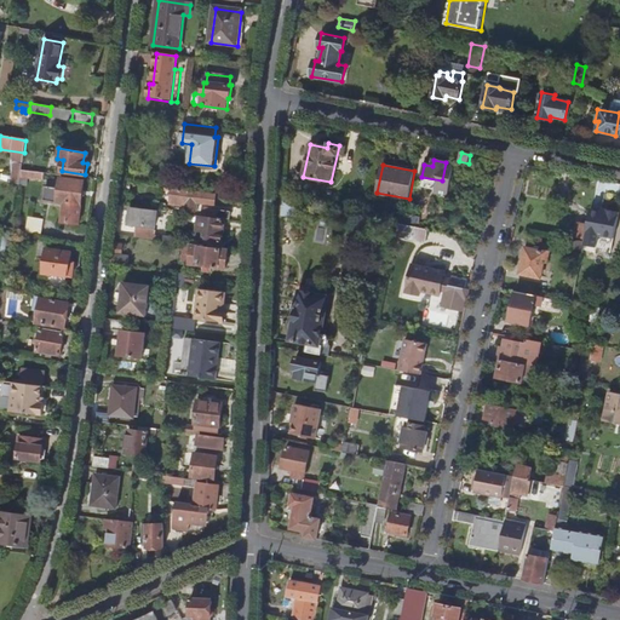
[(38,178),(39,170),(22,167),(21,174),(28,176),(38,178)]
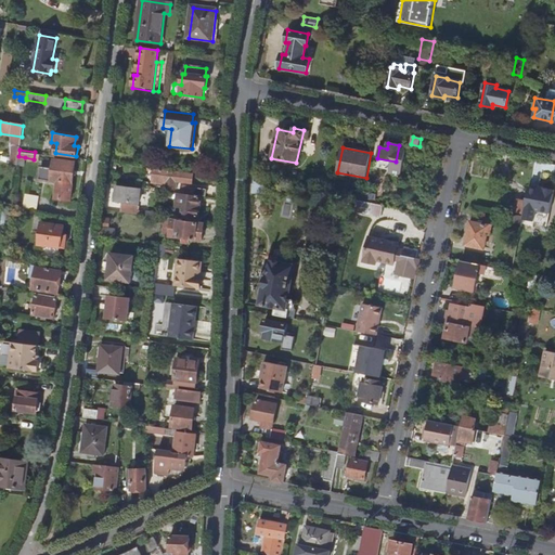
[(69,201),(76,162),(54,158),(53,168),(41,166),(39,179),(51,181),(51,180),(57,181),(54,197),(69,201)]
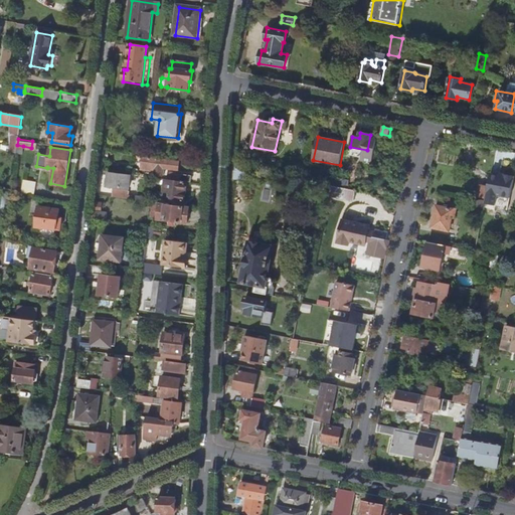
[(161,176),(162,168),(177,170),(178,162),(155,159),(155,157),(144,156),(142,170),(153,171),(153,175),(161,176)]
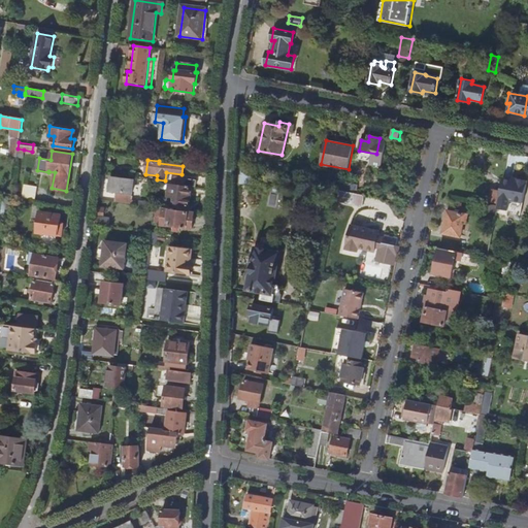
[(256,186),(256,175),(256,168),(238,167),(238,185),(256,186)]
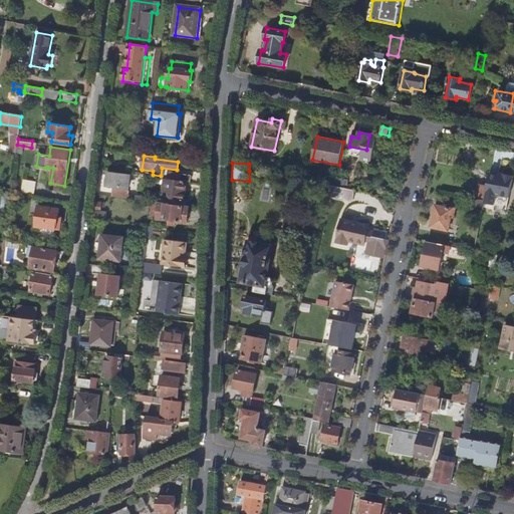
[(126,198),(130,174),(108,172),(105,191),(111,192),(110,196),(126,198)]
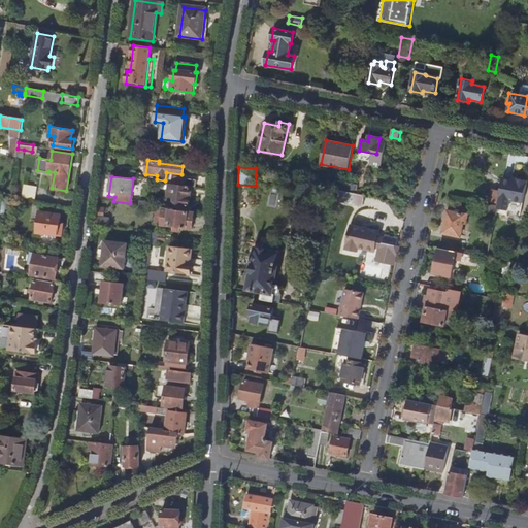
[(195,187),(196,179),(176,177),(175,185),(195,187)]
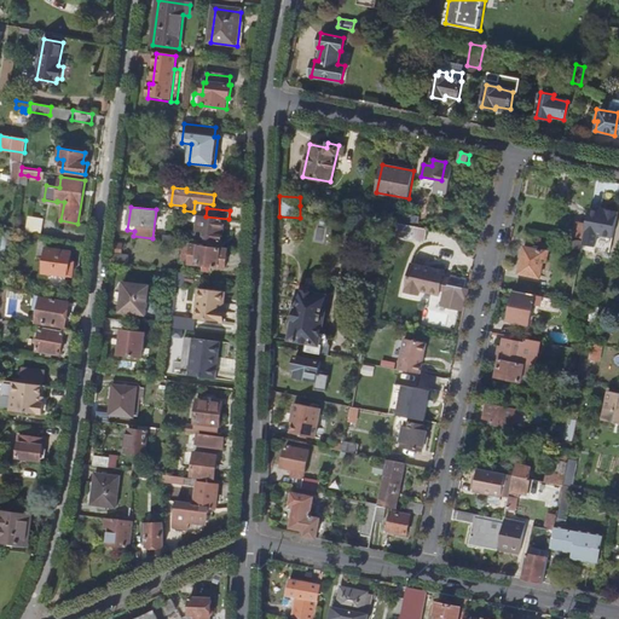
[(599,212),(588,209),(583,238),(595,241),(596,236),(612,238),(617,212),(605,210),(605,213),(599,212)]
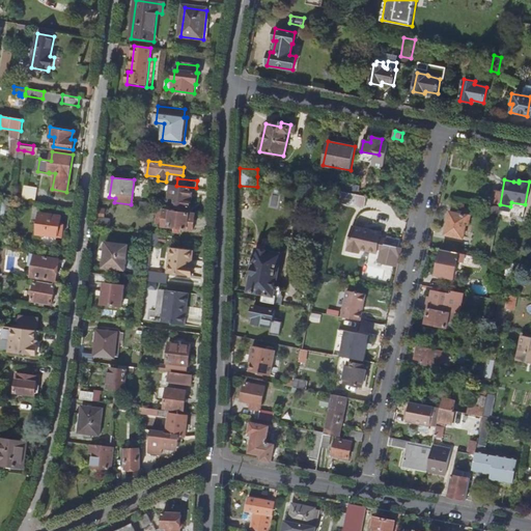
[(34,201),(37,187),(24,185),(22,199),(34,201)]
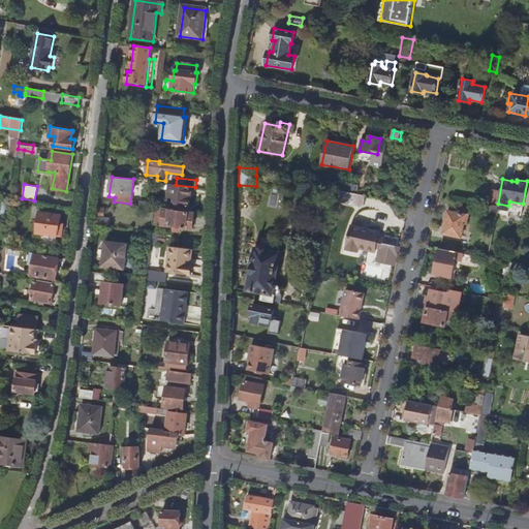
[(189,207),(191,188),(169,185),(167,196),(176,197),(175,200),(180,200),(180,206),(189,207)]
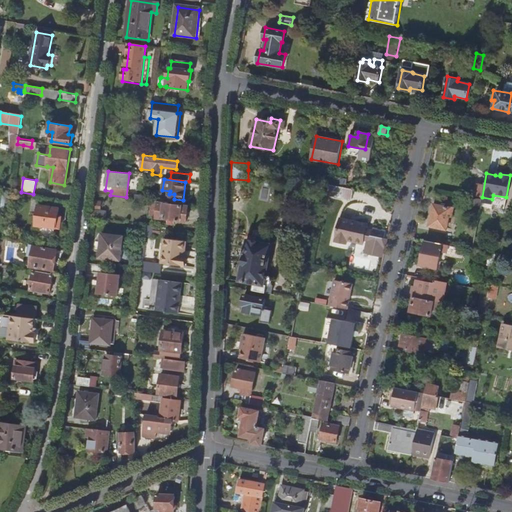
[(351,199),(353,190),(334,186),(329,185),(328,190),(332,190),(331,195),(351,199)]
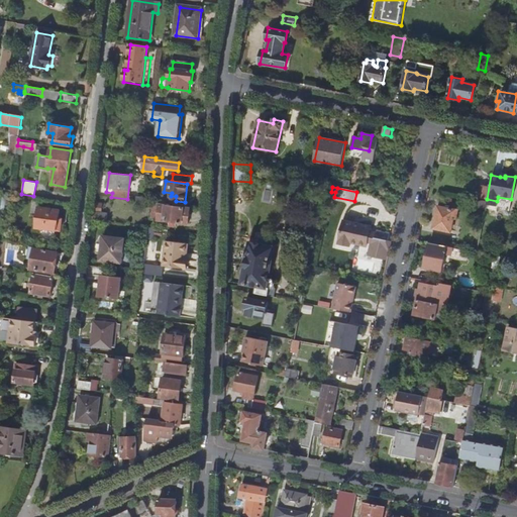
[(485,199),(487,188),(480,187),(478,198),(485,199)]
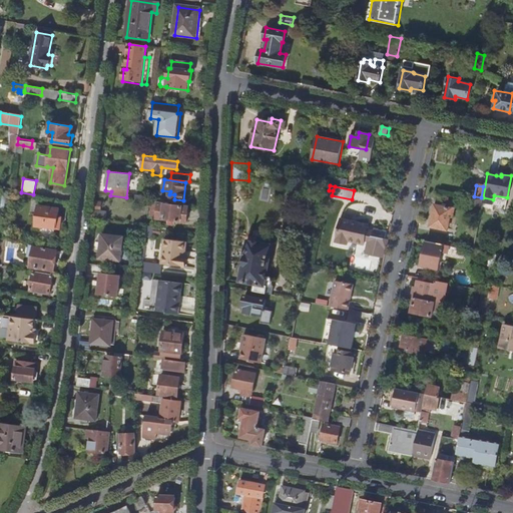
[(187,221),(189,206),(159,202),(159,201),(152,200),(151,207),(158,208),(157,217),(187,221)]
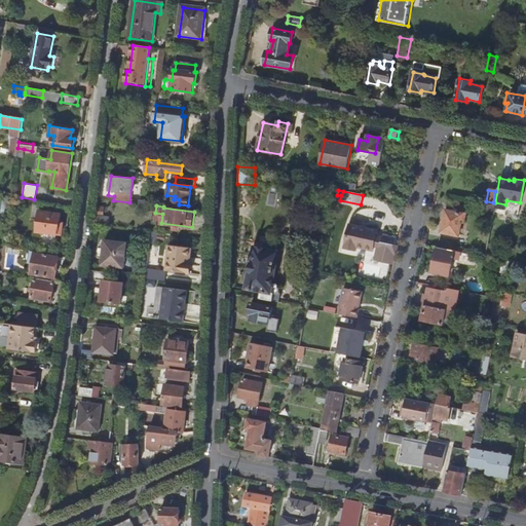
[(458,236),(462,214),(445,211),(440,233),(458,236)]
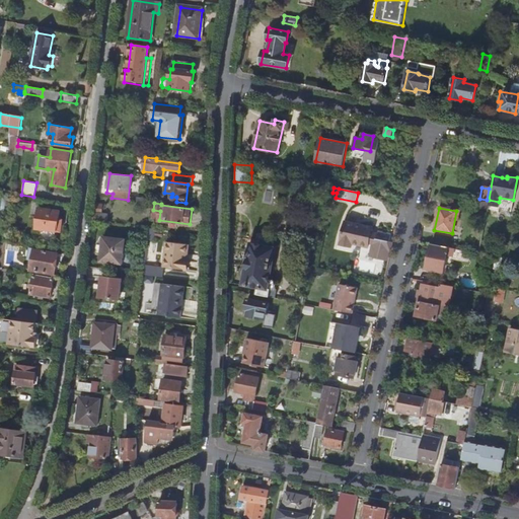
[(55,244),(60,212),(39,209),(34,241),(55,244)]
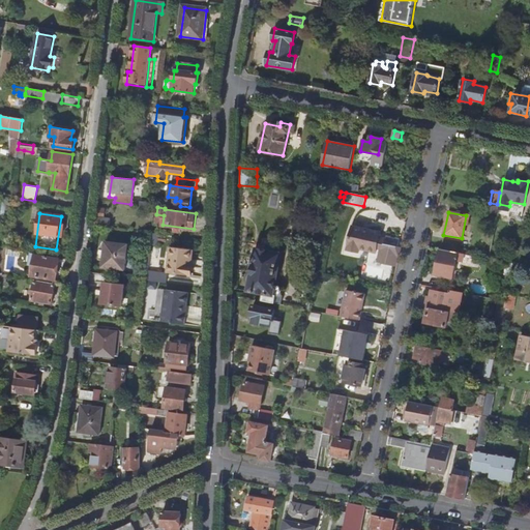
[(109,228),(110,219),(95,217),(94,227),(109,228)]
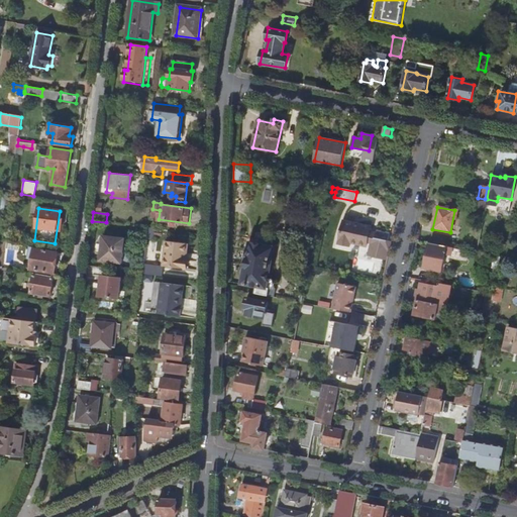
[(373,237),(374,228),(346,223),(342,245),(353,247),(354,243),(367,246),(368,243),(371,244),(371,247),(373,247),(386,250),(389,250),(391,241),(388,240),(389,234),(378,232),(377,238),(373,237)]
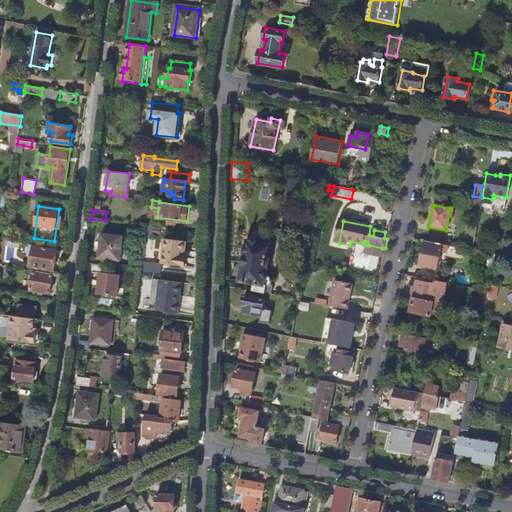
[(120,261),(124,236),(102,234),(99,258),(120,261)]
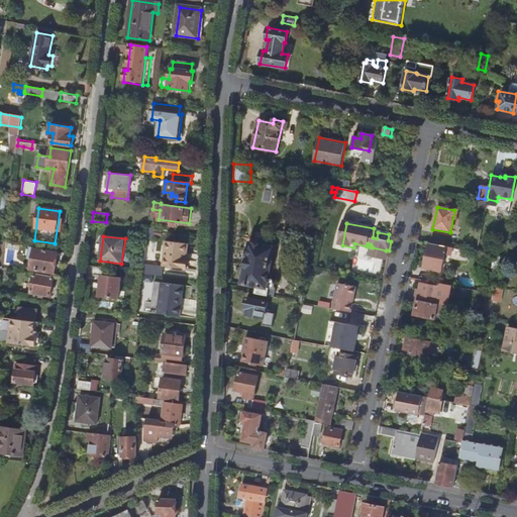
[(184,268),(187,243),(167,241),(164,266),(184,268)]
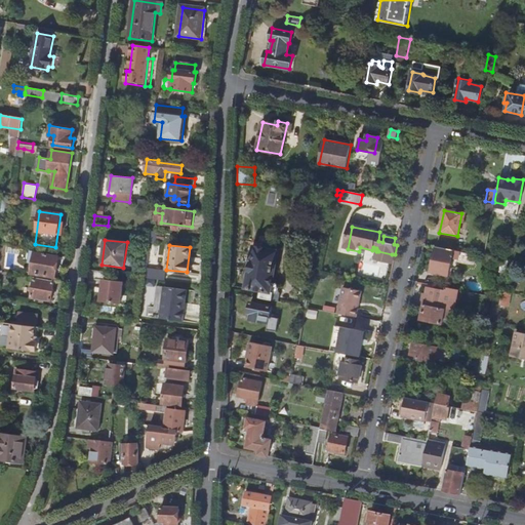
[(273,282),(278,251),(269,249),(254,247),(253,251),(250,252),(249,259),(251,261),(246,287),(261,290),(259,298),(278,301),(280,293),(278,291),(279,287),(276,283),(273,282)]
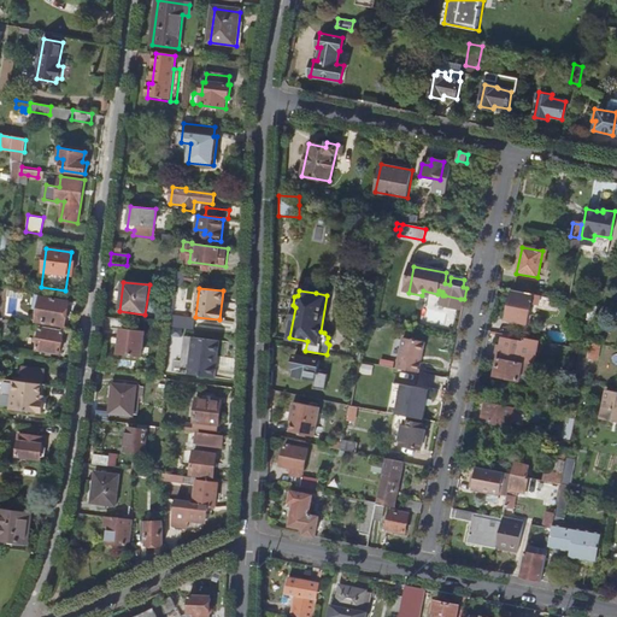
[(527,324),(530,304),(535,305),(536,295),(511,291),(505,319),(519,323),(518,325),(523,327),(524,323),(527,324)]
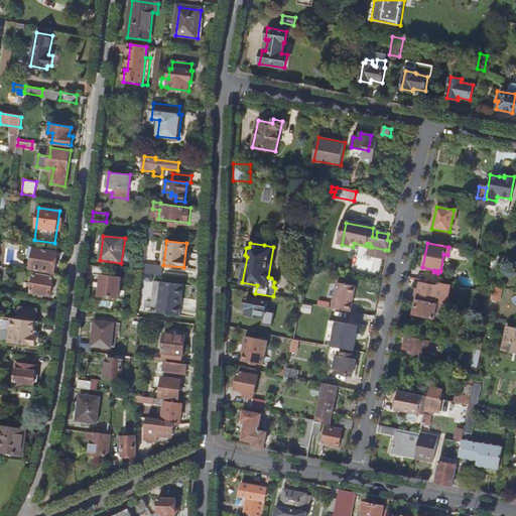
[(66,263),(68,253),(34,247),(30,269),(53,273),(55,261),(66,263)]
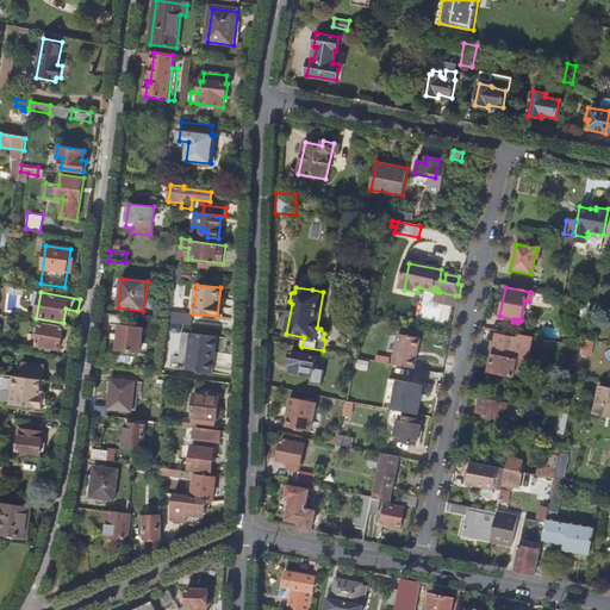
[(453,305),(455,296),(440,292),(437,302),(453,305)]
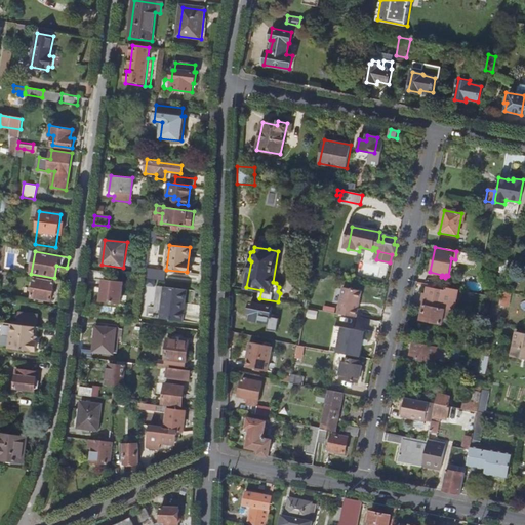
[(467,253),(456,251),(455,259),(465,261),(467,253)]
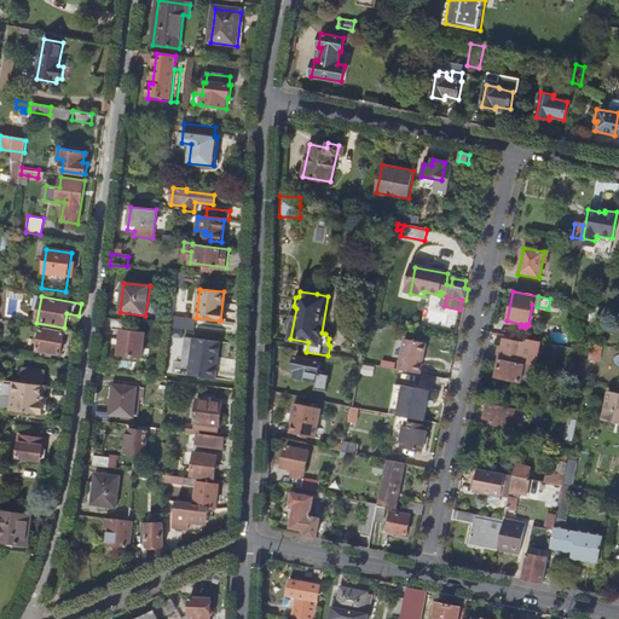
[(596,323),(599,310),(591,308),(589,322),(596,323)]
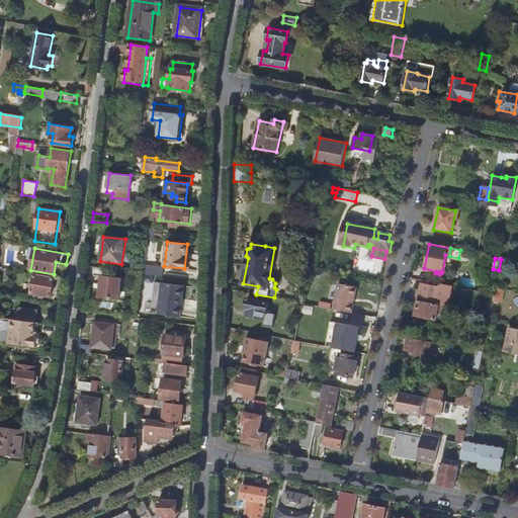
[(147,263),(145,271),(163,276),(165,267),(147,263)]
